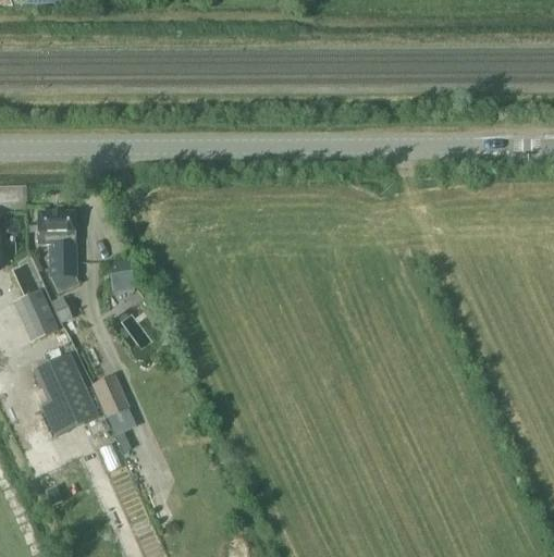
[(71,214),(34,214),(35,235),(35,247),(47,246),(48,279),(72,279),(72,234),(71,214)]
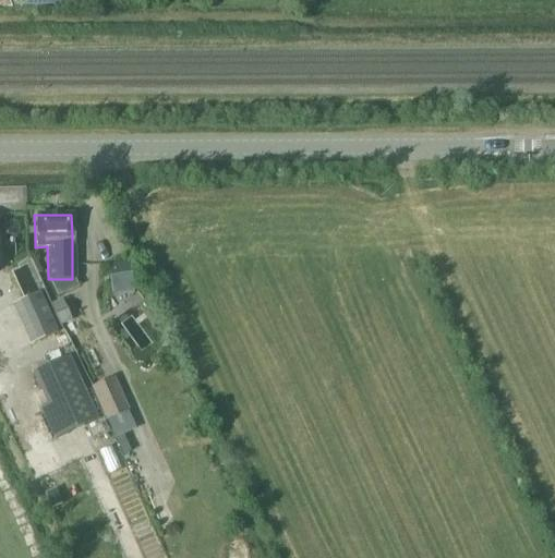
[(105,264),(108,288),(131,284),(128,261),(105,264)]
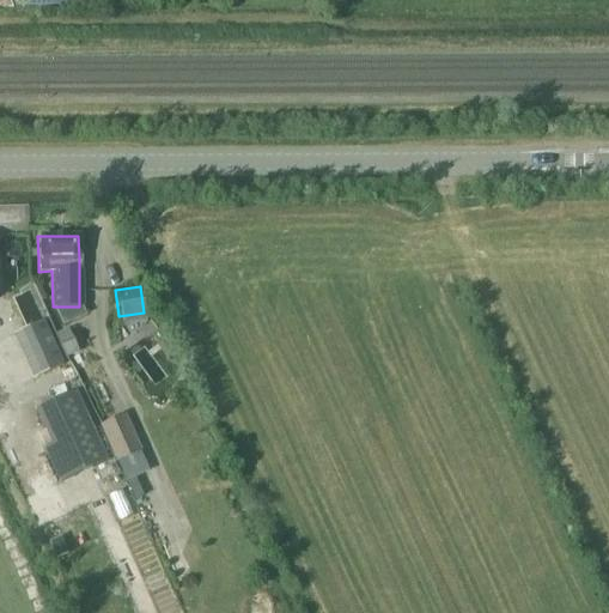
[(68,325),(55,331),(66,354),(79,349),(68,325)]
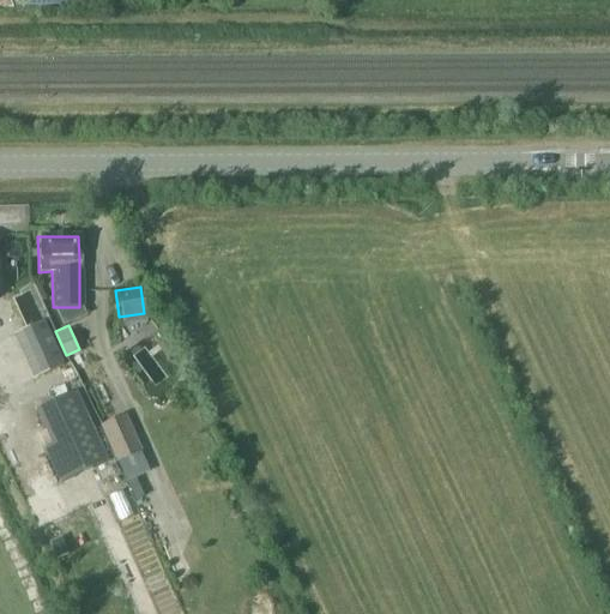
[(47,335),(19,347),(34,379),(61,366),(47,335)]
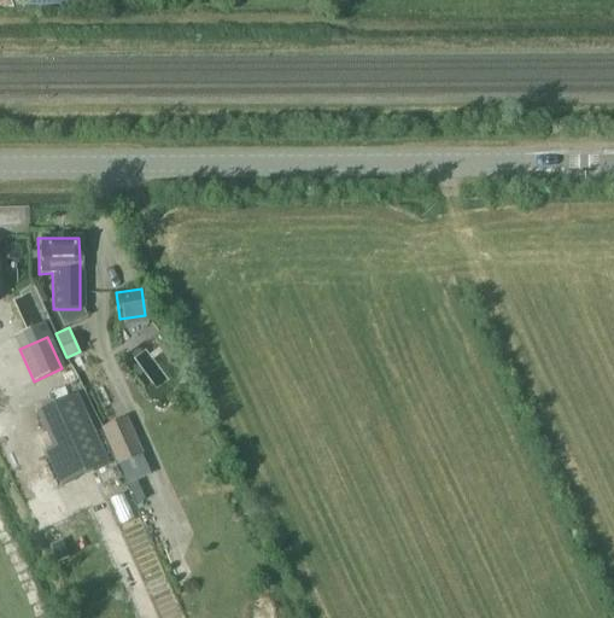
[(147,348),(135,355),(155,388),(167,380),(147,348)]
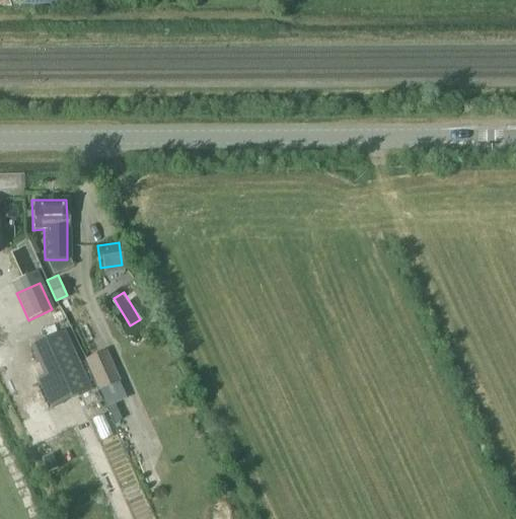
[(59,404),(88,390),(61,331),(26,348),(41,376),(33,379),(48,410),(59,404)]
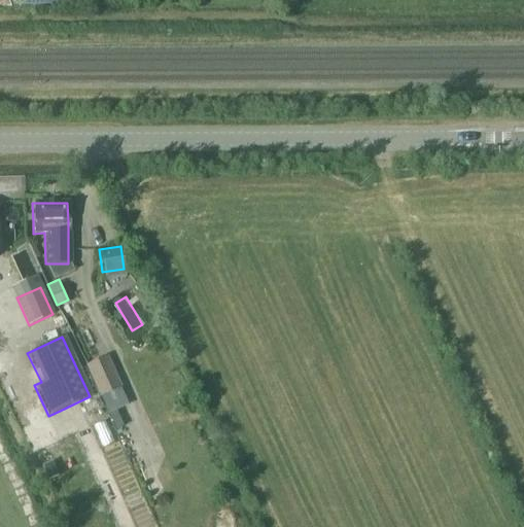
[(120,384),(107,350),(85,360),(107,411),(128,401),(119,384),(120,384)]
